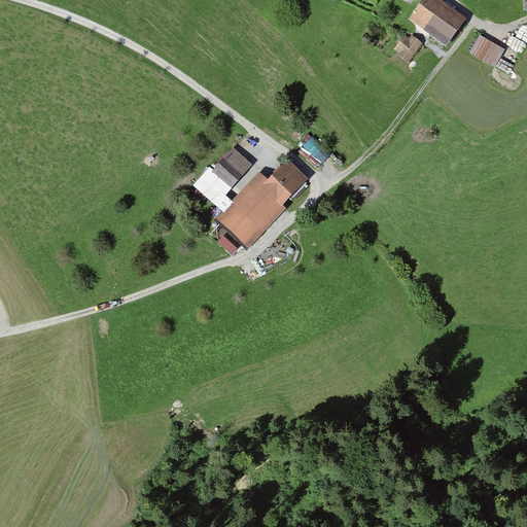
[(428,0),(413,24),(450,49),(469,23),(435,0),(428,0)]
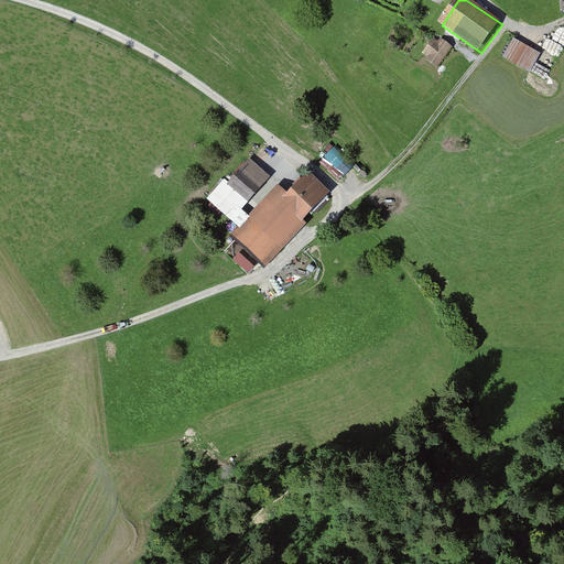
[(531,75),(543,56),(514,40),(503,58),(531,75)]
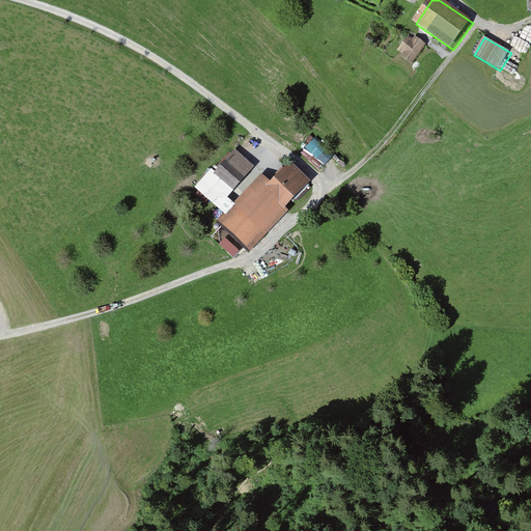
[(412,67),(428,46),(418,38),(413,44),(407,39),(397,52),(402,55),(400,58),(412,67)]
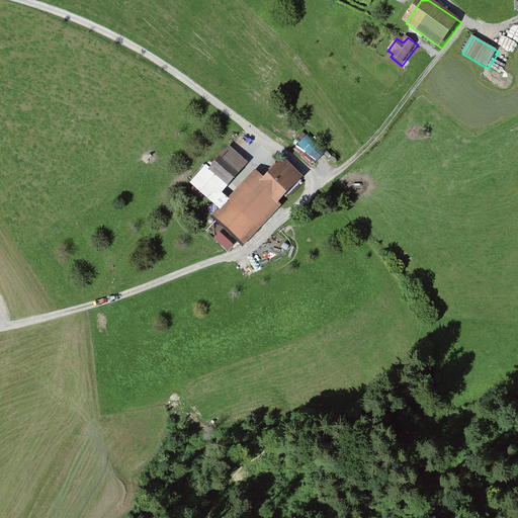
[(320,161),(329,149),(308,134),(299,146),(320,161)]
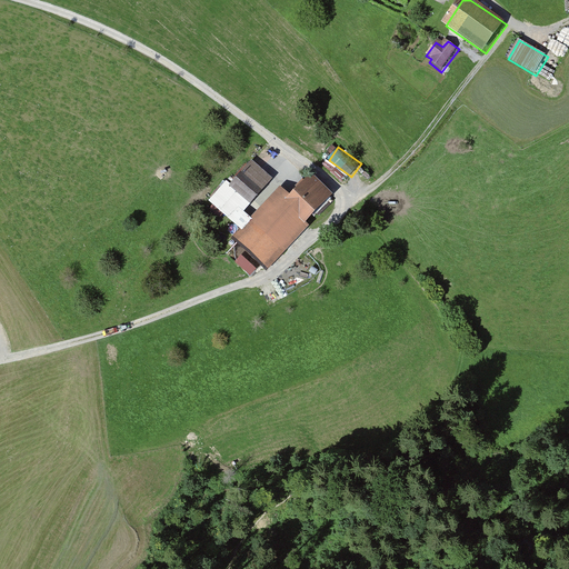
[(233,221),(270,178),(250,161),(229,188),(225,183),(209,202),(213,206),(211,208),(218,213),(221,210),(233,221)]
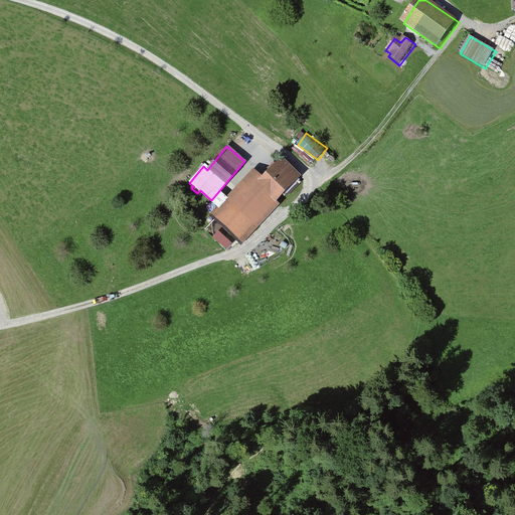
[(238,248),(302,180),(280,159),(261,180),(250,171),(206,218),(238,248)]
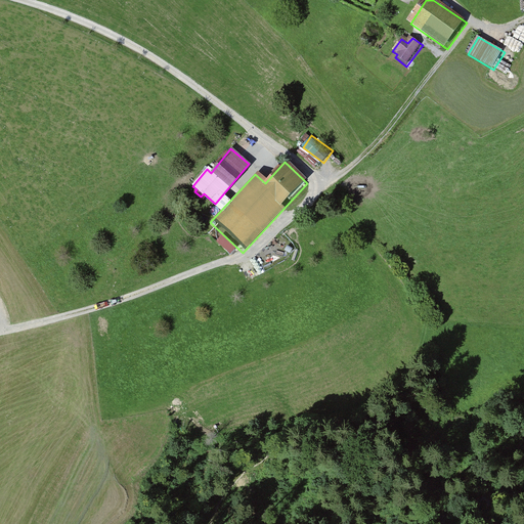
[(216,262),(220,257),(216,253),(212,258),(216,262)]
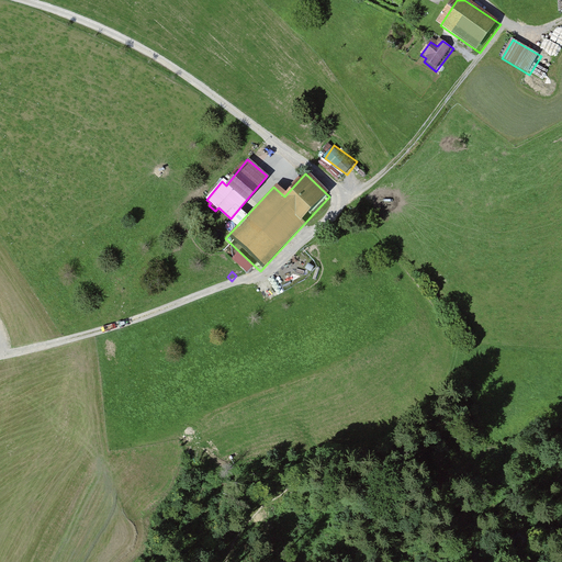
All buildings are outlined.
